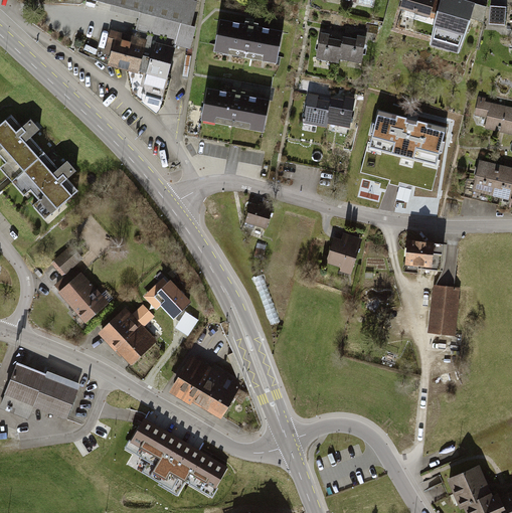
[(196,0),(97,0),(140,12),(137,28),(176,40),(175,44),(190,48),(196,0)]
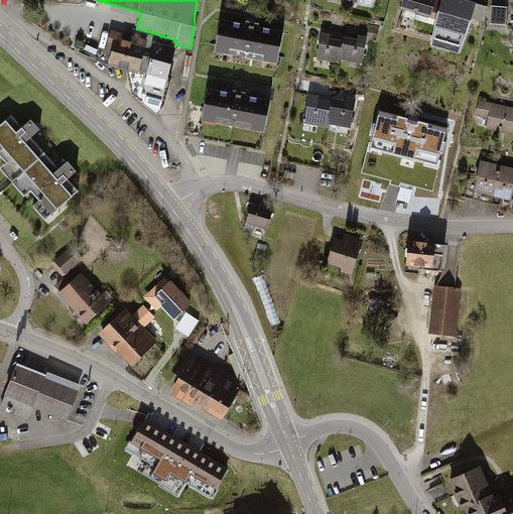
[(403,0),(402,6),(425,13),(428,0),(403,0)]
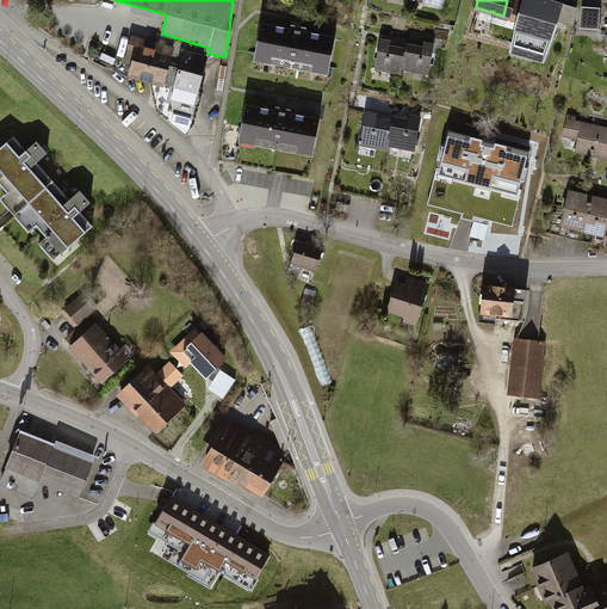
[(556,6),(534,0),(522,0),(509,48),(542,56),(556,6)]
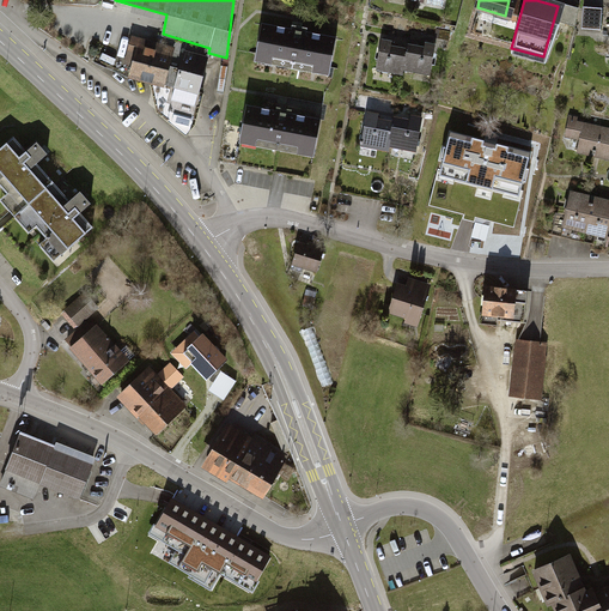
[(604,6),(585,6),(584,28),(603,29),(604,6)]
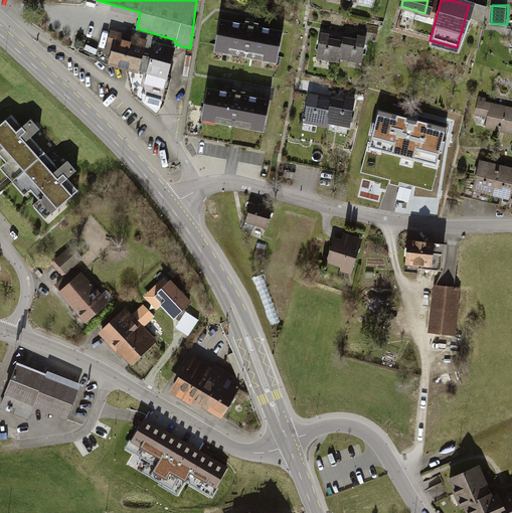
[(287,32),(223,20),(217,52),(281,63),(287,32)]
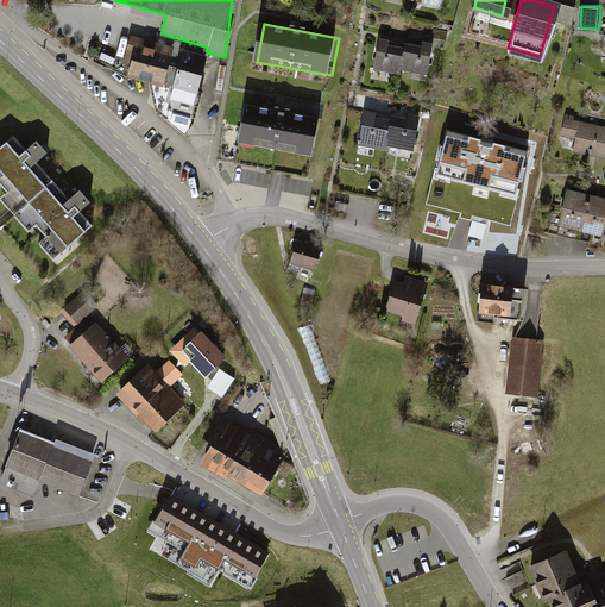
[(177,45),(130,32),(121,62),(133,64),(130,76),(166,86),(177,45)]
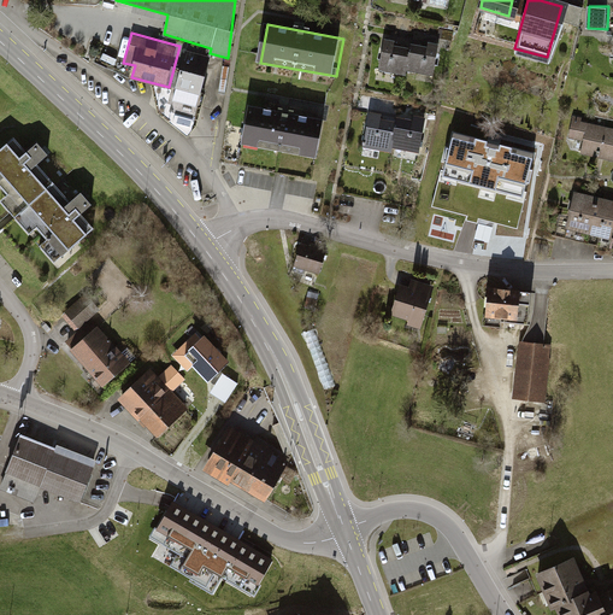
[(407,48),(379,44),(376,68),(404,72),(405,69),(430,74),(436,42),(423,40),(422,44),(408,41),(407,48)]
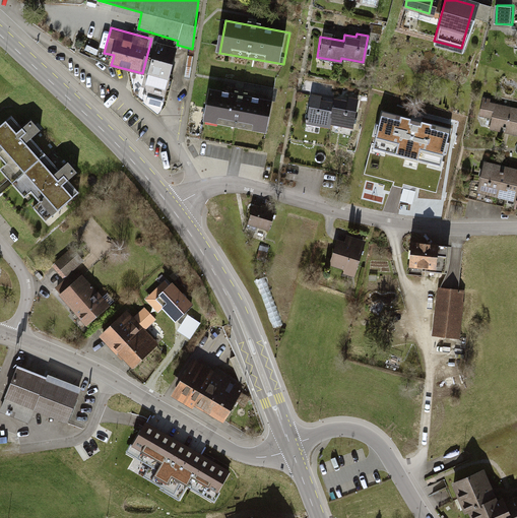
[(181,50),(158,44),(146,85),(169,91),(181,50)]
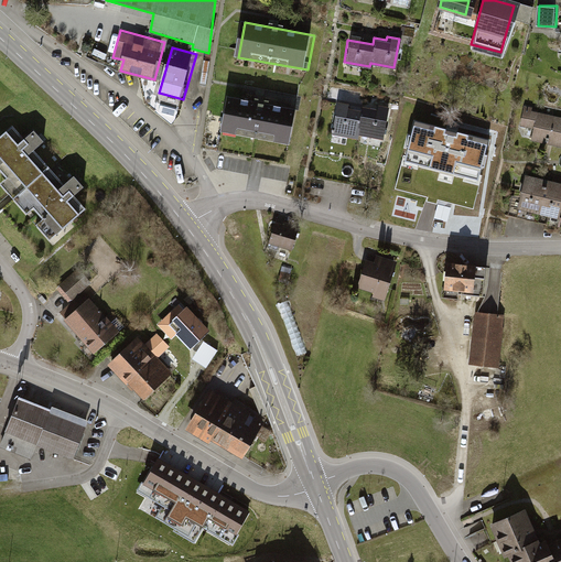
[(509,61),(497,58),(495,72),(507,74),(509,61)]
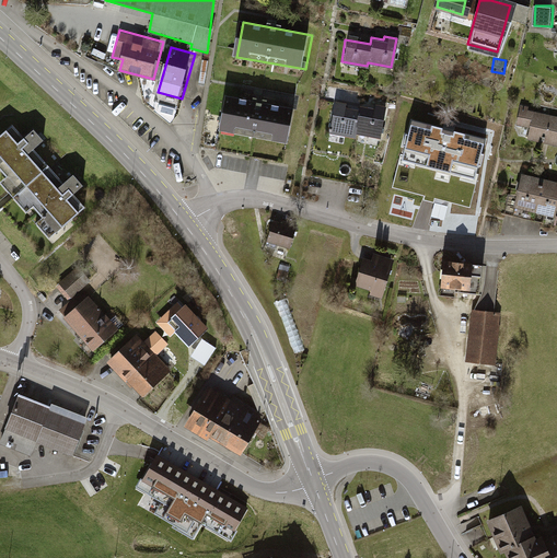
[(297,108),(229,96),(223,129),(291,142),(297,108)]
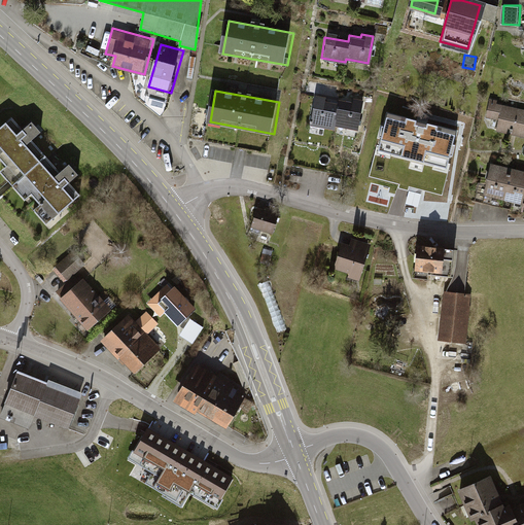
[(335,103),(314,99),(309,123),(329,127),(329,123),(355,128),(360,101),(348,99),(348,102),(336,99),(335,103)]
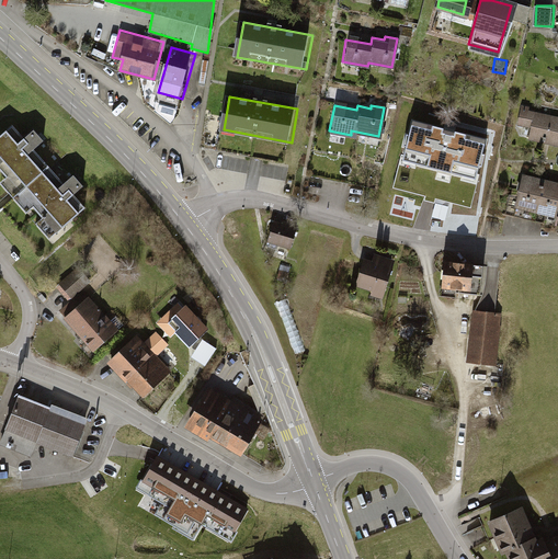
[(557,115),(521,107),(517,124),(532,127),(530,138),(557,144),(557,115)]
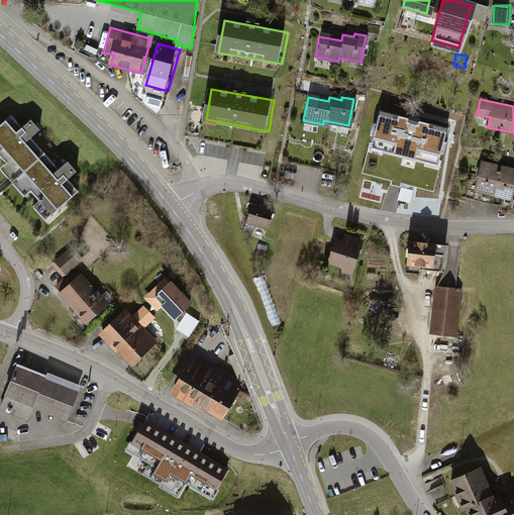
[(444,127),(379,110),(375,123),(373,122),(370,133),(373,134),(370,146),(435,164),(438,150),(441,150),(444,140),(441,140),(444,127)]
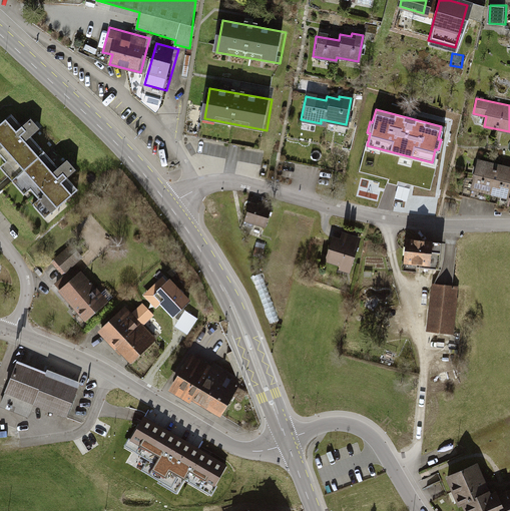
[(25,126),(14,113),(0,125),(0,154),(10,164),(6,168),(28,193),(33,189),(43,200),(37,205),(50,219),(82,190),(72,179),(82,170),(70,157),(61,165),(36,138),(45,130),(34,118),(25,126)]
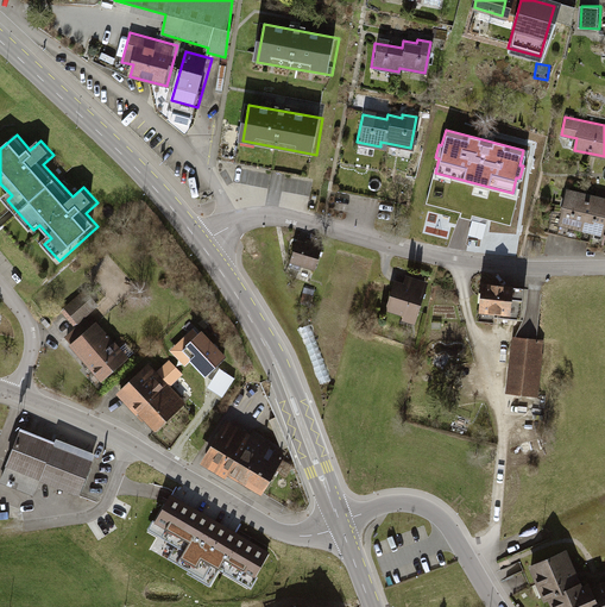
[(586,194),(565,189),(556,224),(578,229),(586,194)]
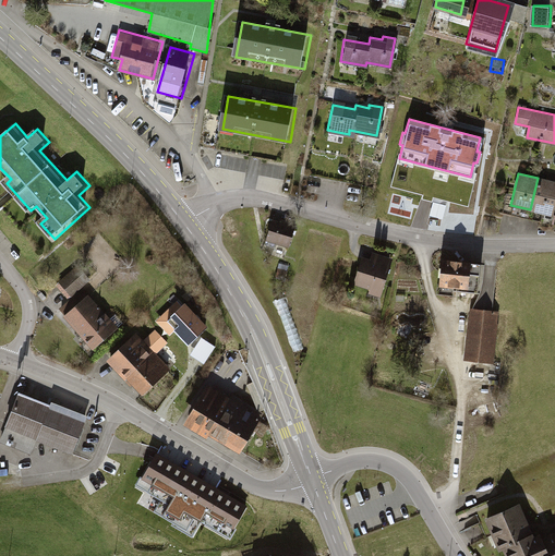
[(554,191),(554,181),(538,178),(530,209),(550,214),(554,191)]
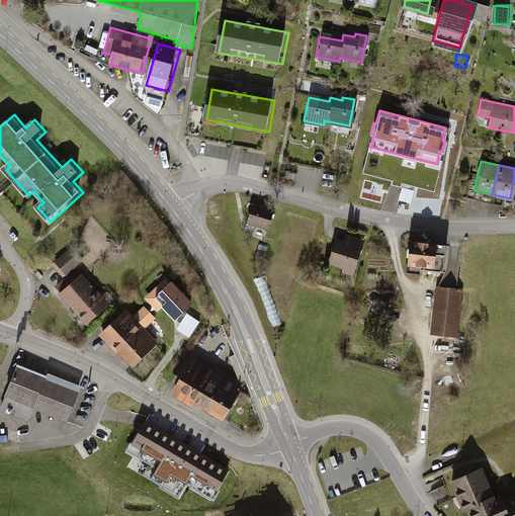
[(276,209),(253,203),(248,224),(271,230),(276,209)]
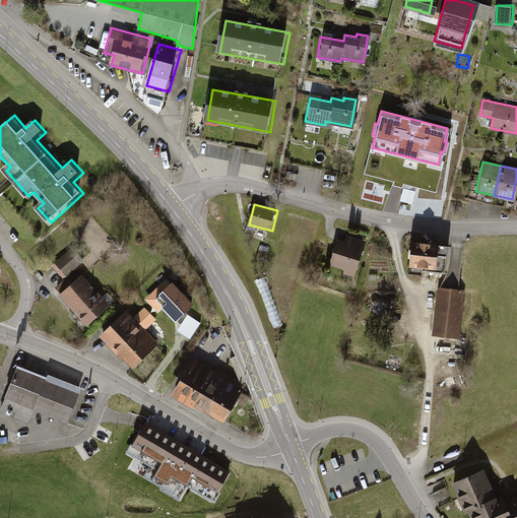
[(345,242),(338,240),(331,265),(358,273),(367,240),(347,234),(345,242)]
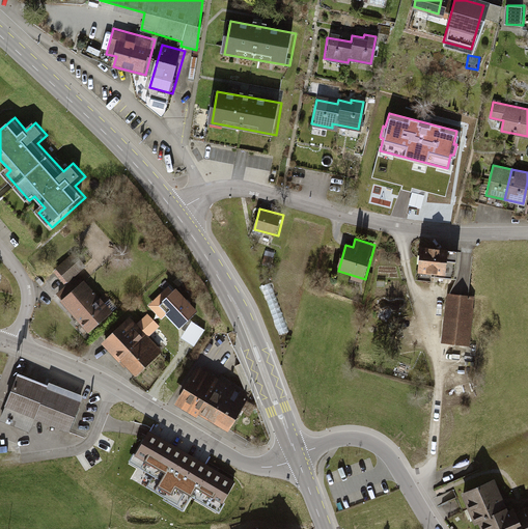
[(452,250),(421,247),(419,274),(450,277),(452,250)]
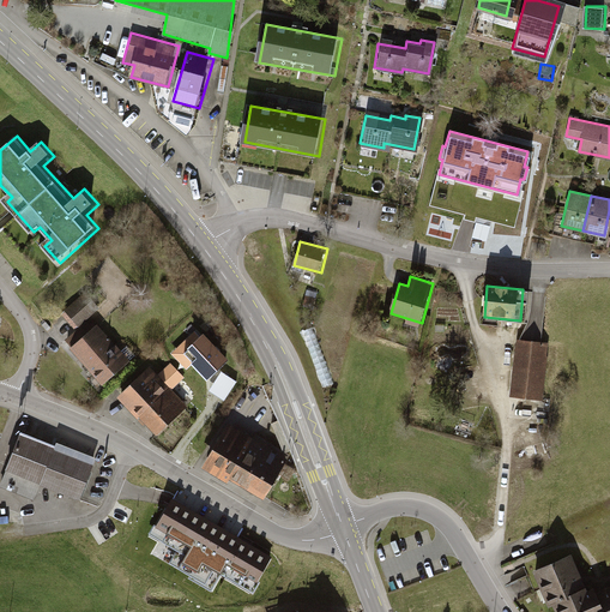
[(86,291),(64,309),(78,325),(101,307),(86,291)]
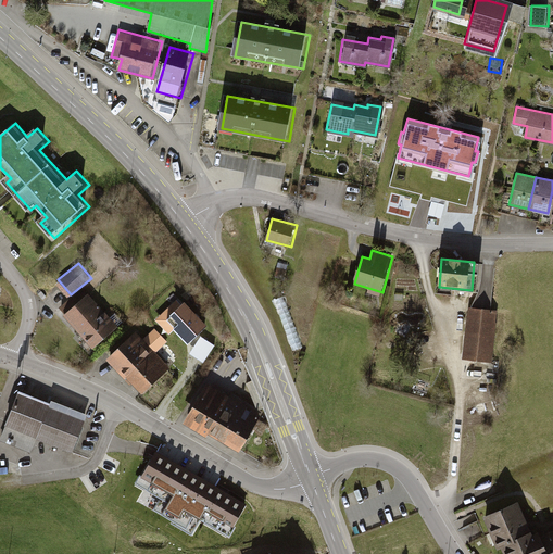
[(88,293),(64,314),(95,349),(118,328),(88,293)]
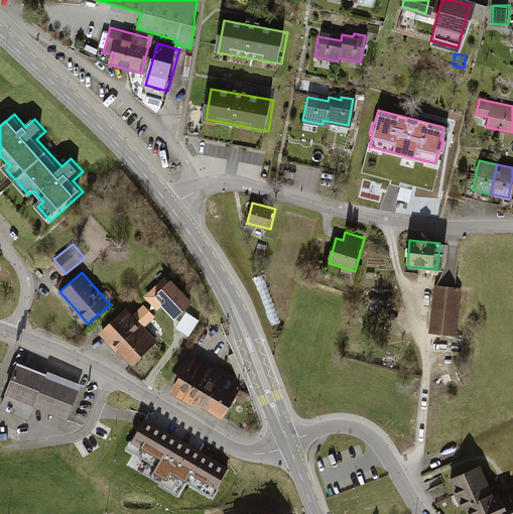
[(187,300),(168,280),(152,295),(172,316),(187,300)]
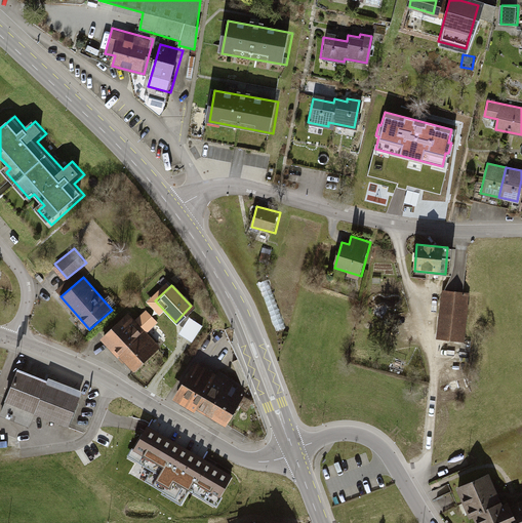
[(470,291),(441,289),(437,338),(466,342),(470,291)]
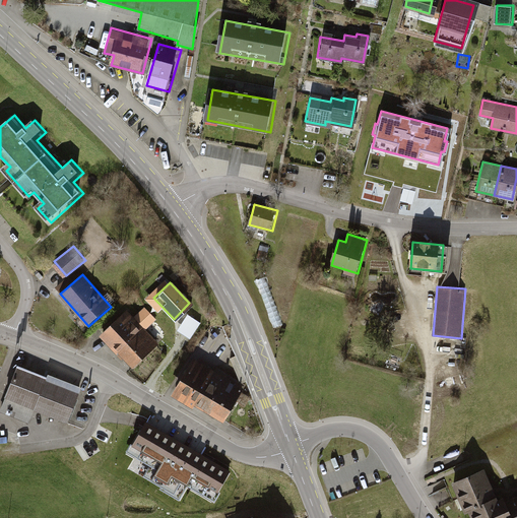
[(125,311),(101,333),(117,350),(141,328),(125,311)]
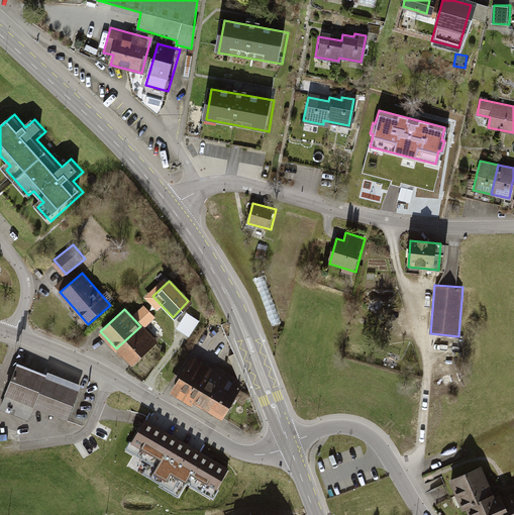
[(130,364),(155,340),(140,326),(116,348),(130,364)]
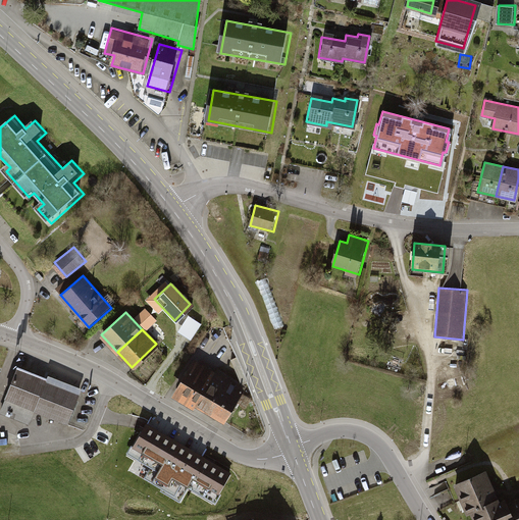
[(216,371),(194,360),(174,399),(196,410),(198,407),(216,371)]
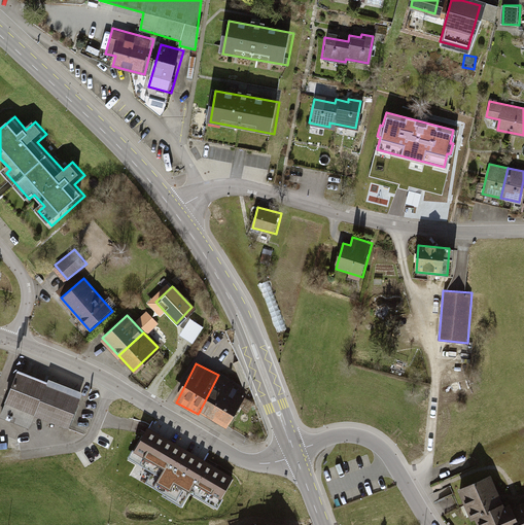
[(18,372),(2,416),(29,426),(32,416),(69,429),(81,395),(18,372)]
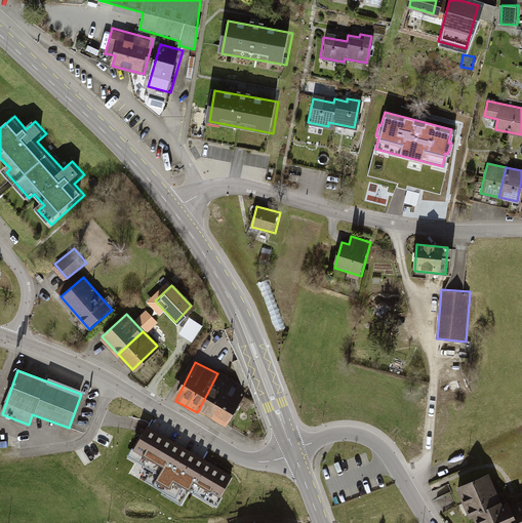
[(245,387),(217,373),(199,409),(227,424),(245,387)]
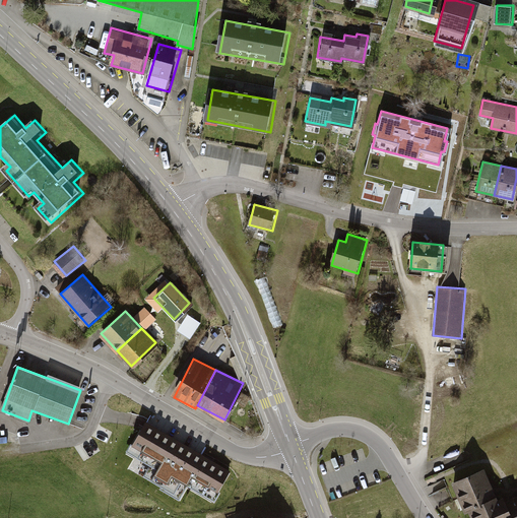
[(227,472),(142,424),(126,452),(155,468),(148,479),(159,486),(162,481),(178,491),(183,482),(197,491),(201,483),(215,492),(227,472)]
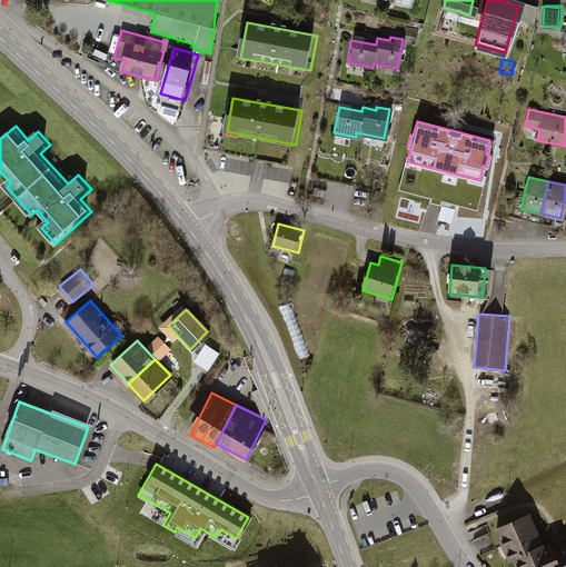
[(530,514),(497,528),(514,566),(565,566),(565,546),(548,554),(530,514)]
